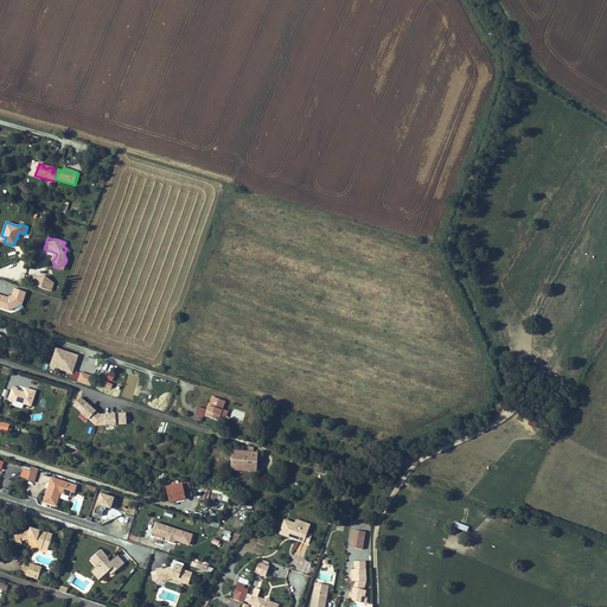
[(44,282),(45,276),(36,276),(32,285),(51,292),(53,286),(44,282)]
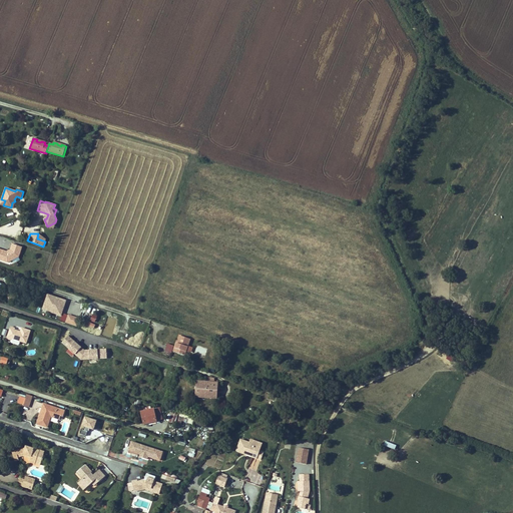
[(7,251),(0,249),(0,260),(8,263),(19,257),(22,247),(13,244),(11,250),(7,251)]
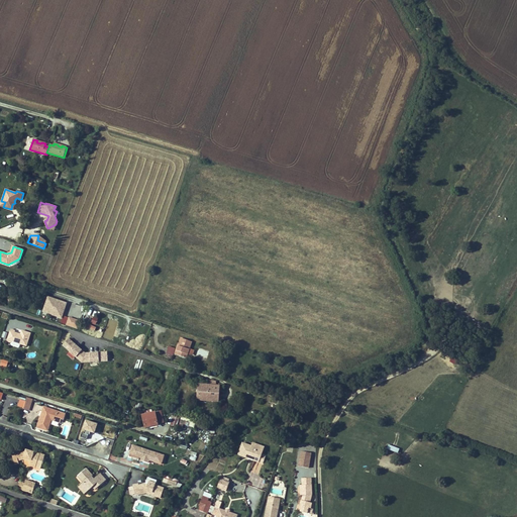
[(67,303),(49,297),(44,311),(62,316),(65,310),(63,310),(64,306),(66,307),(67,303)]
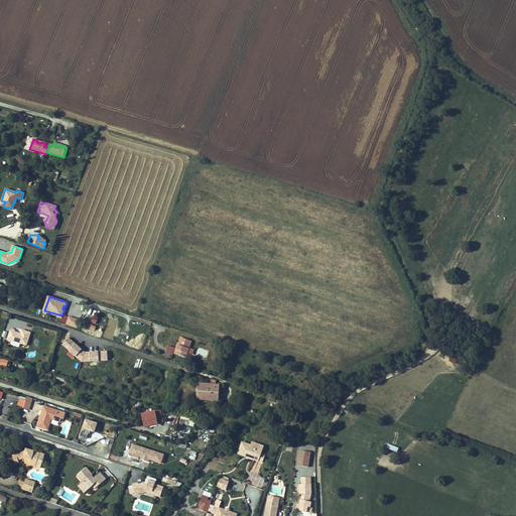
[(81,319),(70,315),(67,324),(79,328),(81,319)]
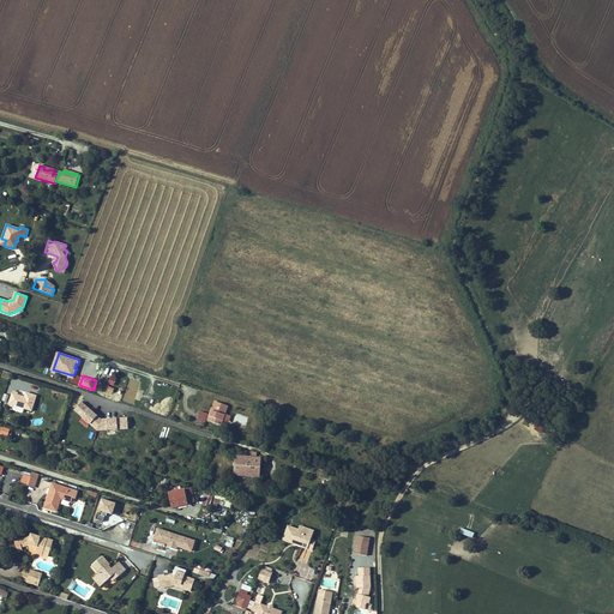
[(31,411),(37,396),(26,392),(24,397),(17,395),(18,393),(13,391),(7,405),(13,408),(14,405),(16,405),(24,409),(31,411)]
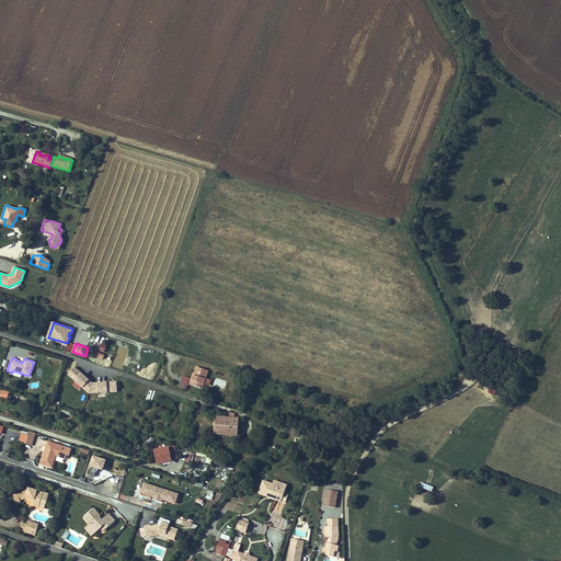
[(75,367),(68,375),(89,393),(117,392),(116,381),(93,382),(75,367)]
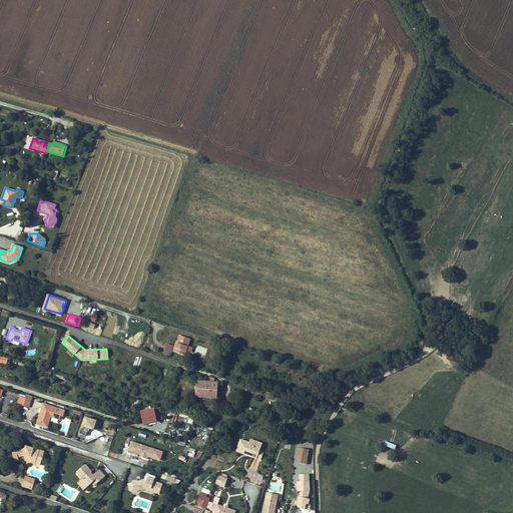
[(184,356),(190,339),(180,336),(178,341),(175,348),(174,348),(173,352),(184,356)]
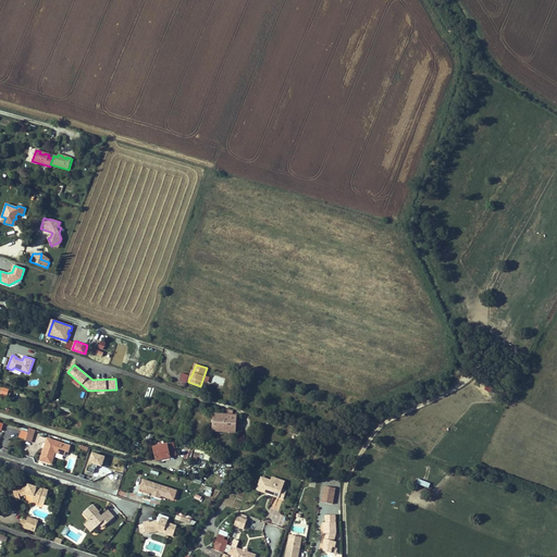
[(181,373),(178,381),(186,383),(188,375),(181,373)]
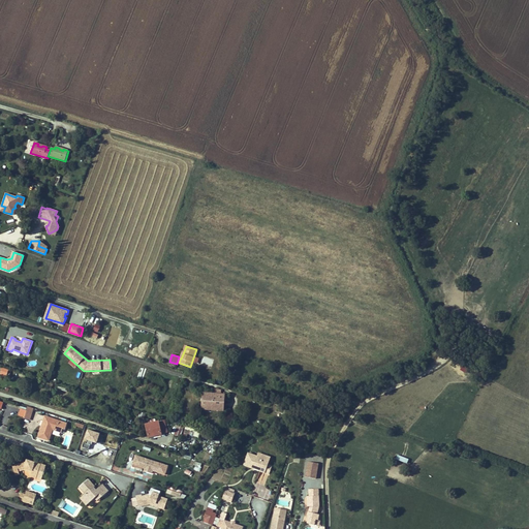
[(223,407),(224,395),(220,395),(214,394),(214,397),(206,396),(205,401),(203,401),(201,409),(213,410),(213,407),(223,407)]
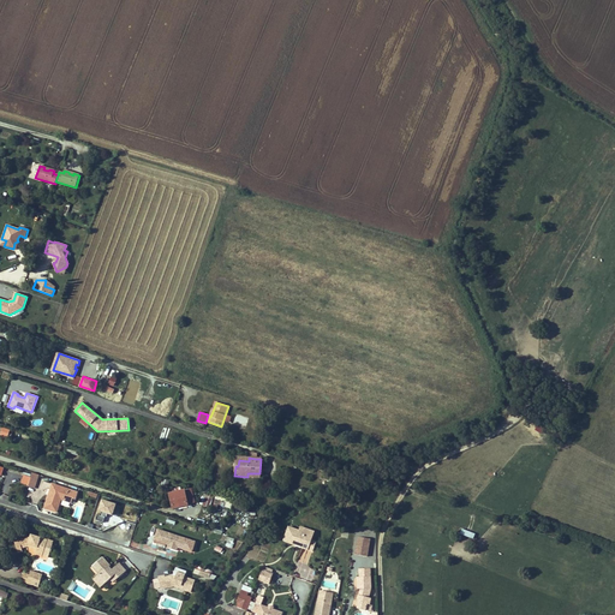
[(29,485),(28,487),(35,489),(40,475),(33,472),(30,477),(29,485)]
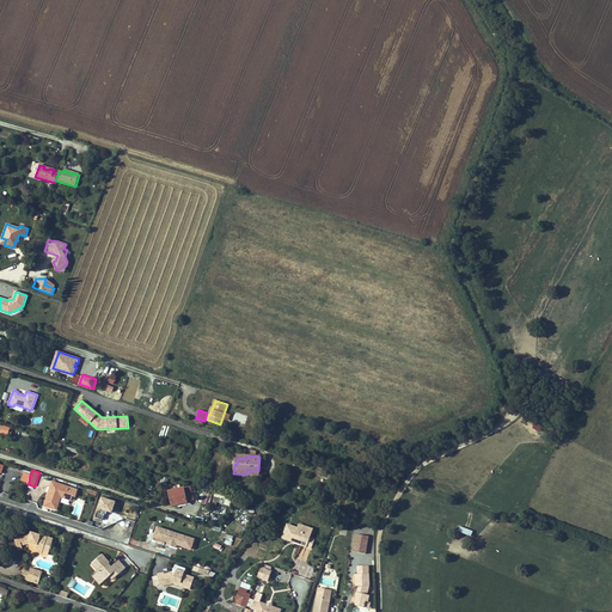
[(75,496),(77,490),(53,482),(50,487),(51,488),(50,490),(49,490),(44,506),(56,510),(61,497),(71,500),(72,495),(75,496)]
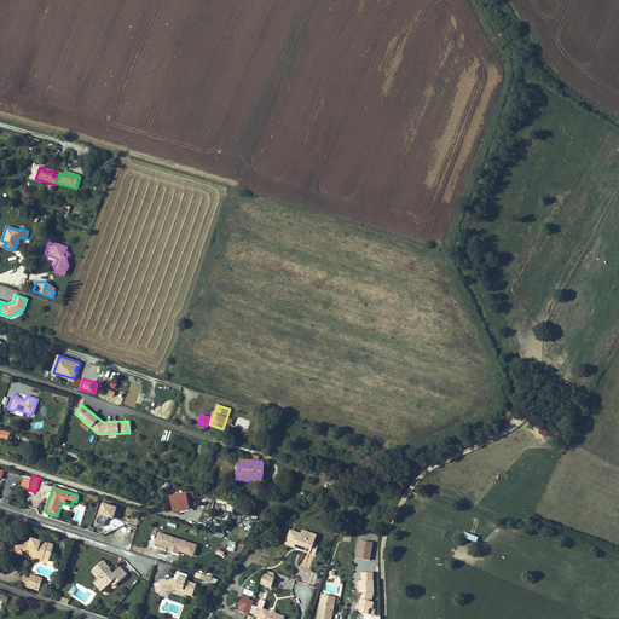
[(187,507),(185,493),(171,497),(174,512),(179,510),(179,512),(183,510),(181,508),(187,507)]
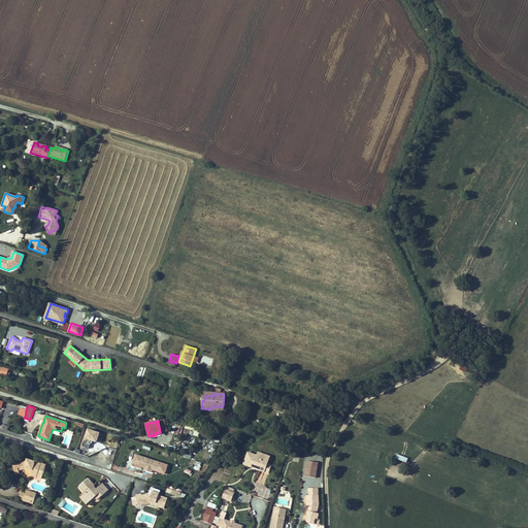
[(180,436),(184,427),(177,425),(174,434),(180,436)]
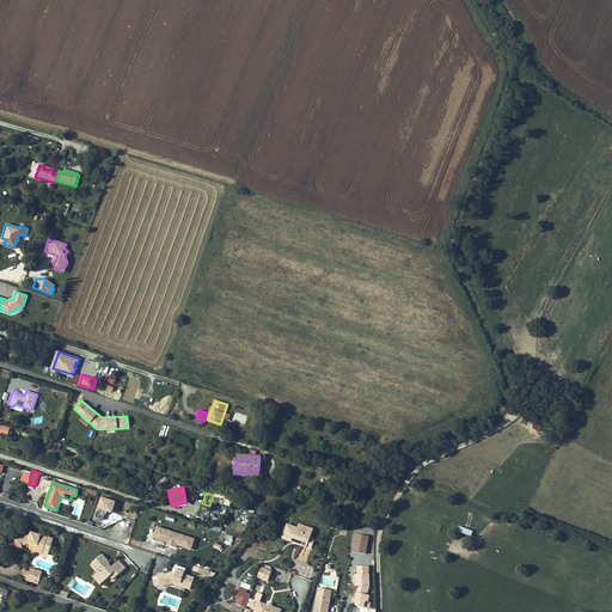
[(230,506),(232,499),(215,494),(213,501),(230,506)]
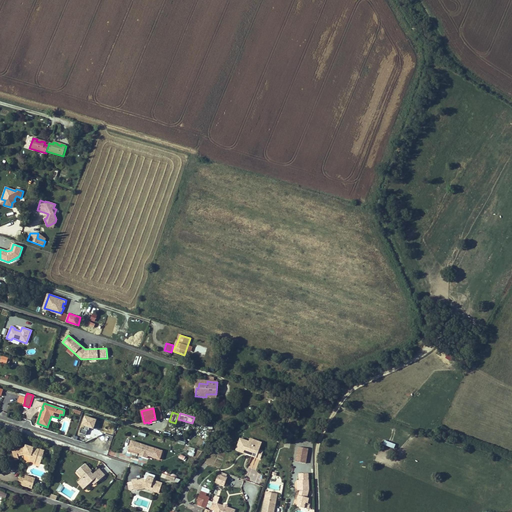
[(79,432),(86,435),(89,428),(94,429),(97,420),(85,416),(81,427),(79,432)]
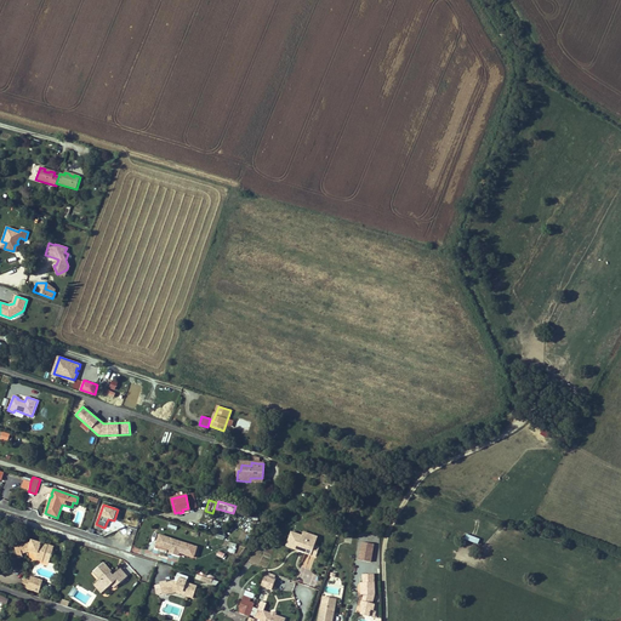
[(314,546),(317,537),(308,534),(307,537),(302,536),(291,533),(286,546),(298,550),(300,546),(307,548),(306,552),(306,553),(315,557),(319,547),(314,546)]
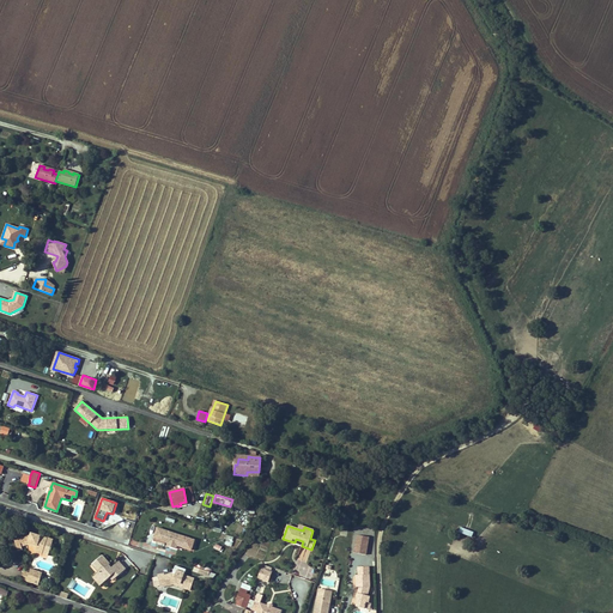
[(192,550),(194,540),(157,528),(155,538),(165,541),(169,542),(177,546),(192,550)]
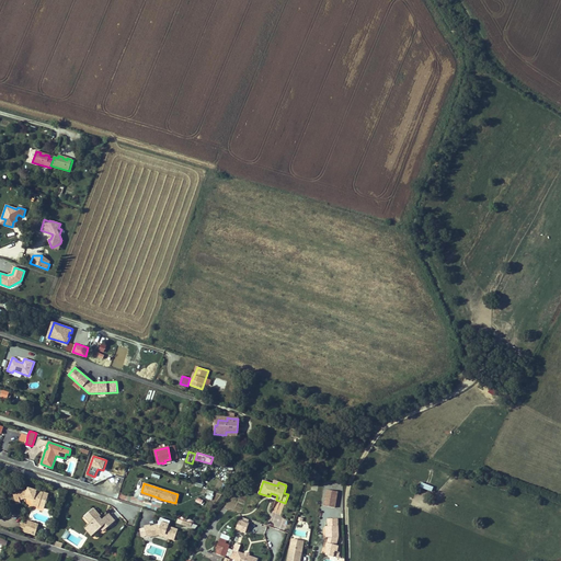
[(44,508),(48,494),(29,488),(27,490),(13,494),(16,504),(21,503),(20,501),(24,499),(25,496),(34,500),(34,502),(33,505),(44,508)]
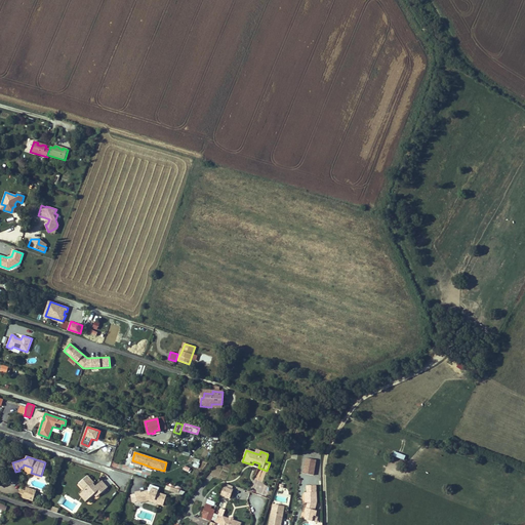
[(314,475),(316,460),(306,458),(304,474),(314,475)]
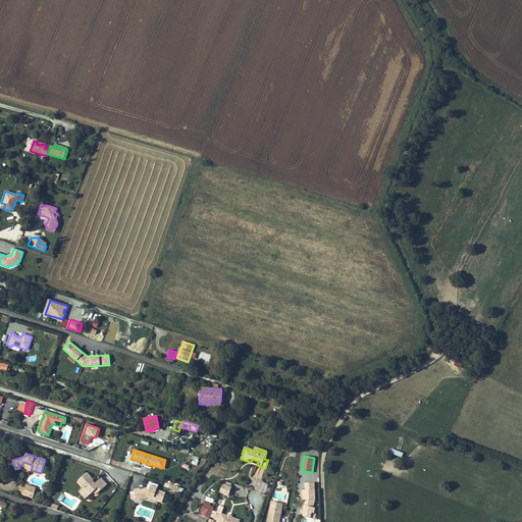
[(261,479),(264,468),(256,466),(253,477),(261,479)]
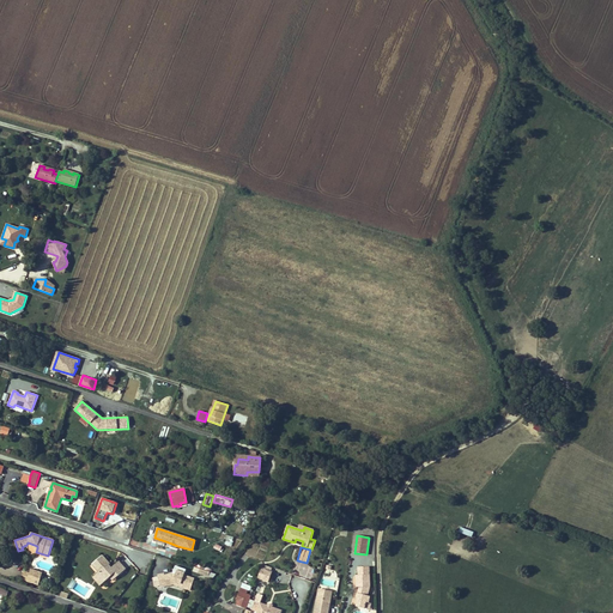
[(116,577),(126,570),(119,562),(113,568),(102,556),(92,564),(98,572),(95,575),(103,583),(110,577),(113,575),(116,577)]
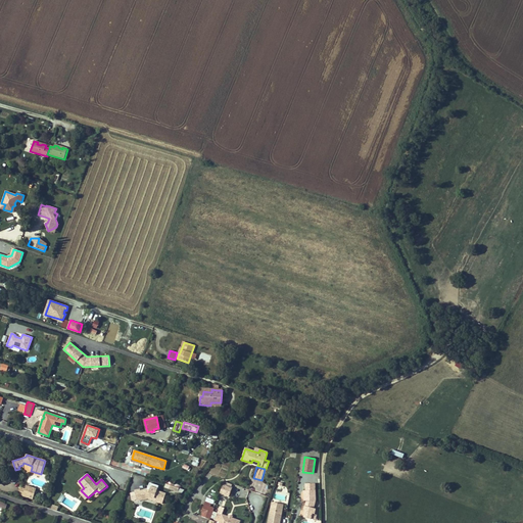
[(316,501),(315,483),(305,484),(305,490),(303,490),(304,501),(306,501),(307,504),(306,507),(304,506),(303,512),(305,512),(303,517),(311,519),(313,514),(315,514),(316,509),(314,509),(316,501)]
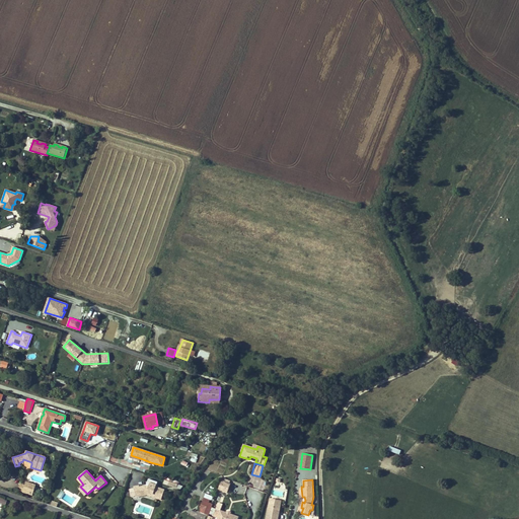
[(227,493),(230,484),(229,484),(222,482),(221,480),(218,490),(227,493)]
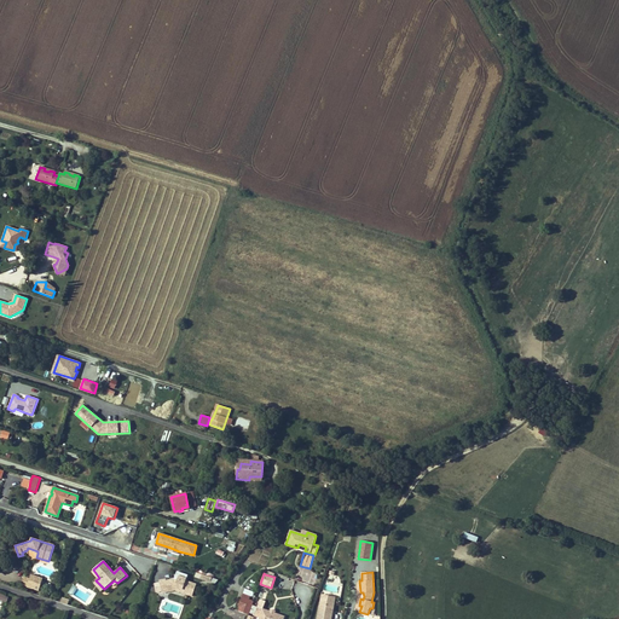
[(39,591),(42,578),(32,574),(30,579),(27,588),(39,591)]
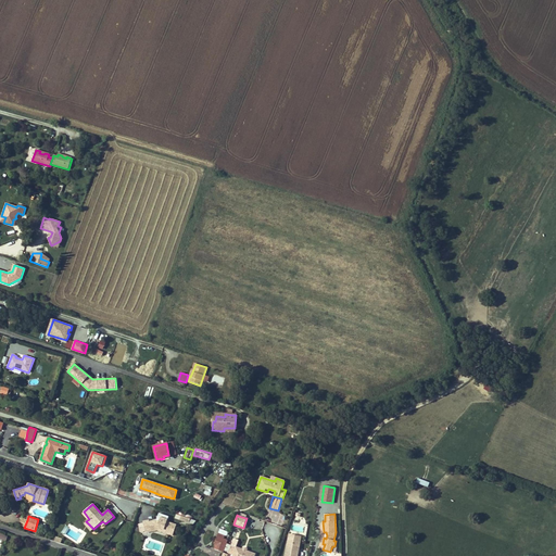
[(173,535),(176,525),(166,521),(167,520),(160,517),(160,519),(158,520),(149,521),(149,520),(143,521),(143,523),(144,531),(146,532),(151,531),(151,529),(158,528),(163,529),(166,533),(173,535)]
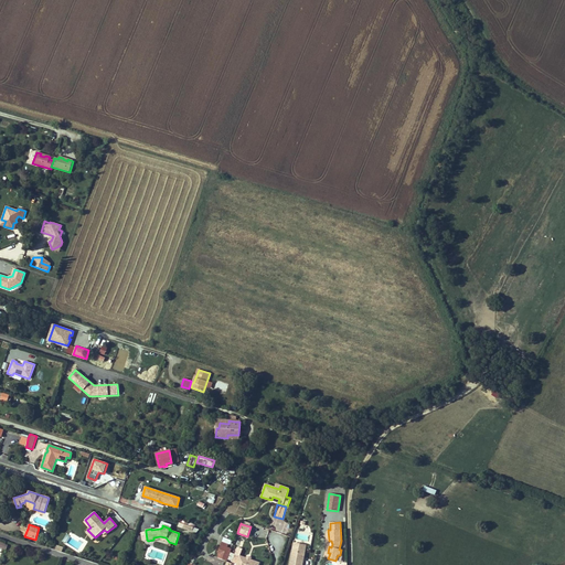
[(95,537),(87,530),(85,532),(92,540),(95,537)]
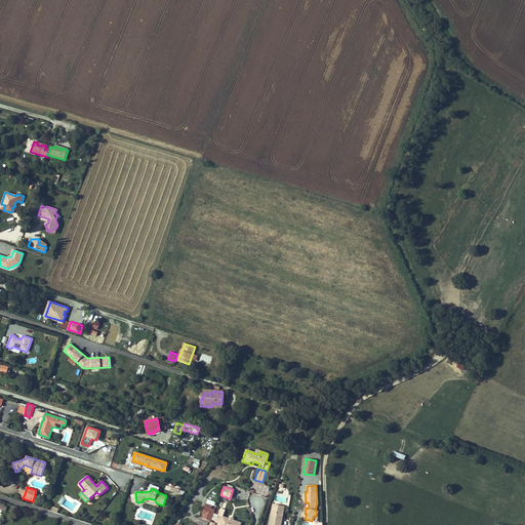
[(211,521),(215,511),(211,509),(205,507),(203,513),(204,514),(203,518),(211,521)]
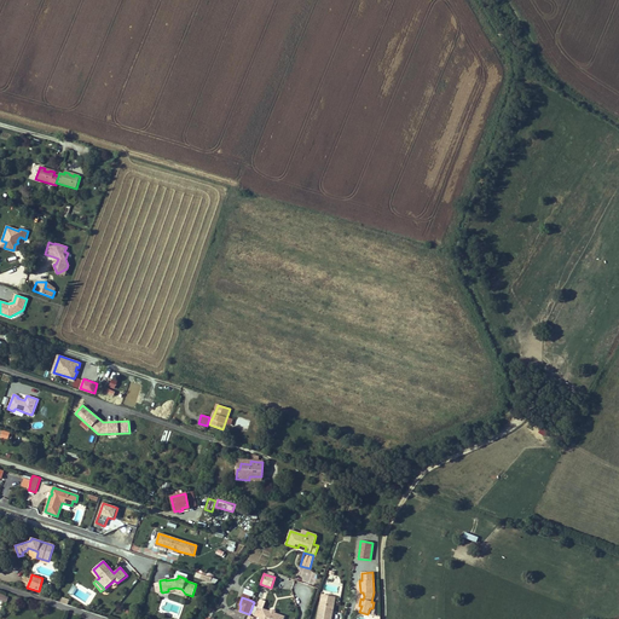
[(283,618),(284,617),(275,613),(273,613),(272,614),(271,614),(271,612),(270,612),(262,609),(265,602),(260,600),(255,615),(260,618),(259,618),(283,618)]
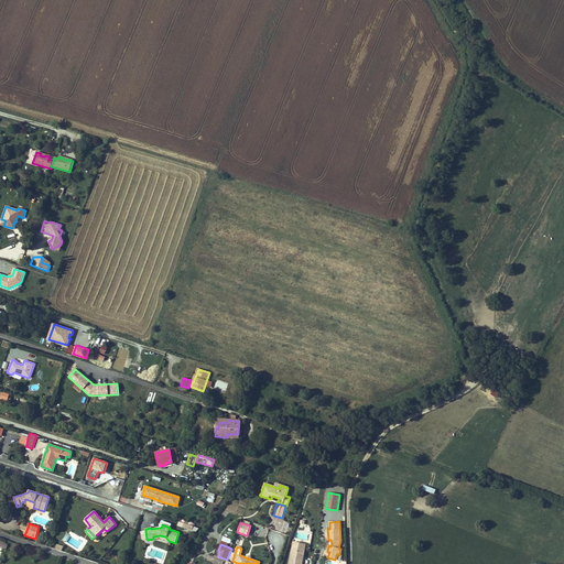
[(301,563),(303,560),(301,559),(302,556),(303,556),(304,549),(292,546),(289,563),(301,563)]
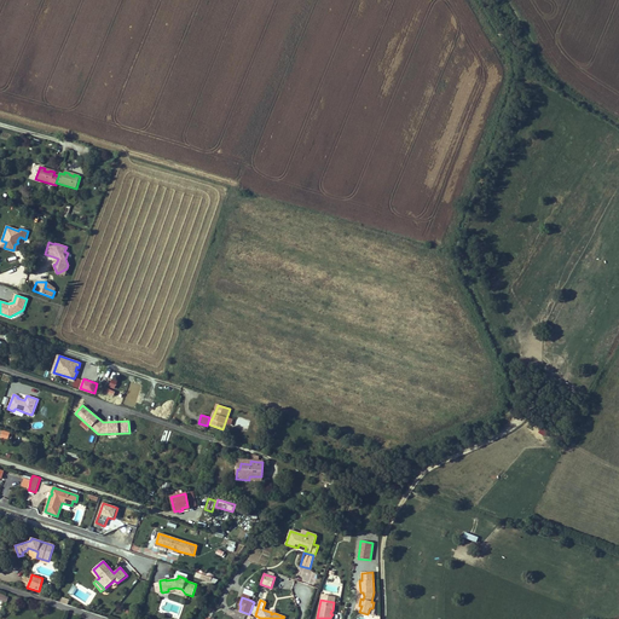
All buildings are outlined.
